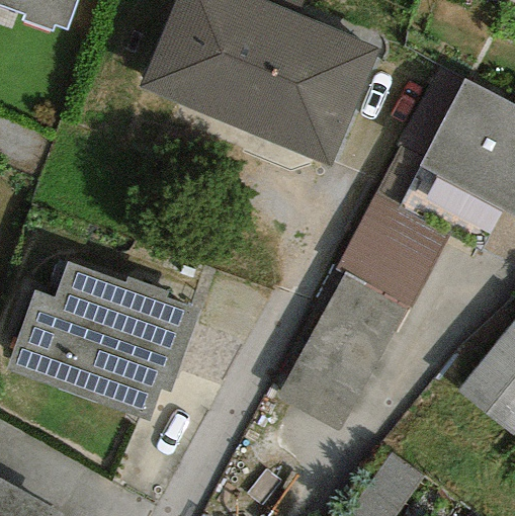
[(0,0),(0,3),(24,12),(22,18),(53,29),(55,23),(66,27),(76,0),(0,0)]
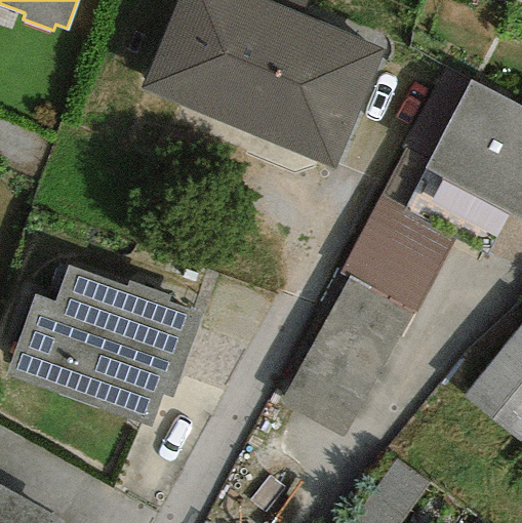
[(384,49),(266,0),(177,0),(142,87),(334,167),(384,49)]
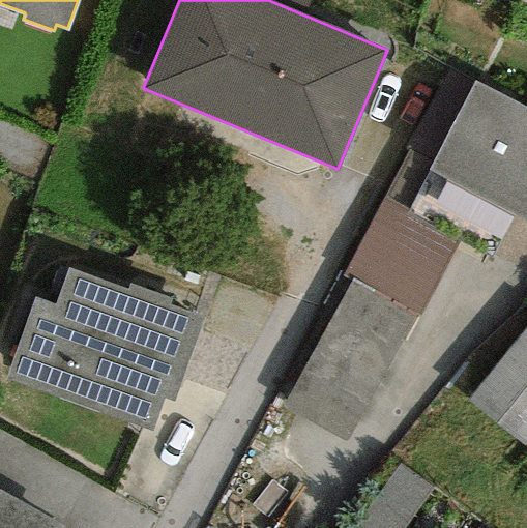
[(526,107),(475,79),(429,167),(526,222),(526,107)]
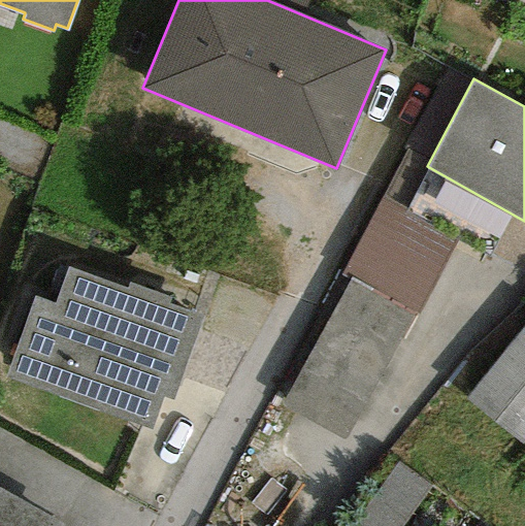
[(385,194),(342,272),(421,315),(460,238),(385,194)]
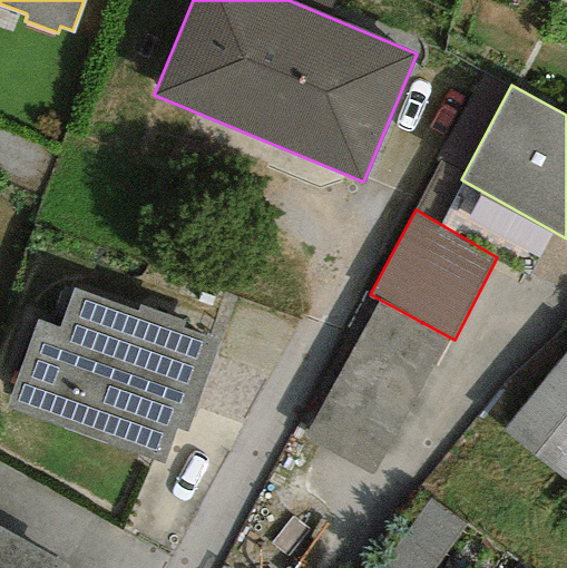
[(138,310),(74,285),(59,325),(39,317),(7,404),(165,463),(178,428),(187,431),(222,339),(184,325),(186,320),(142,303),(138,310)]
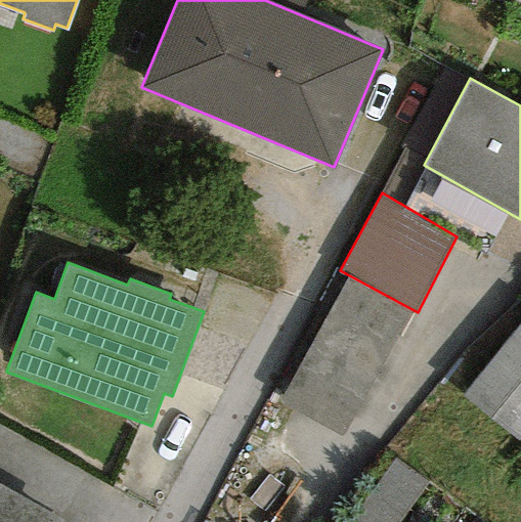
[(415,315),(348,279),(279,403),(346,439),(415,315)]
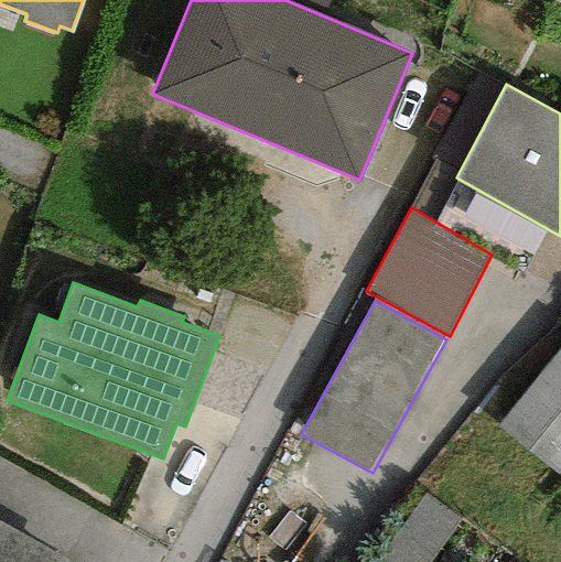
[(560,337),(500,410),(560,460),(560,337)]
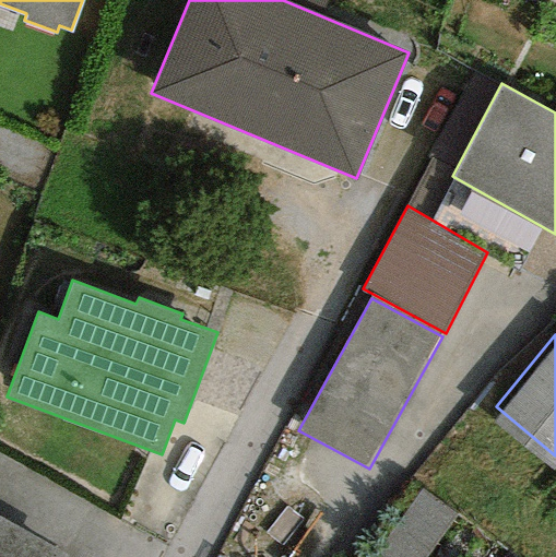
[(430,483),(368,556),(413,556),(457,505),(430,483)]
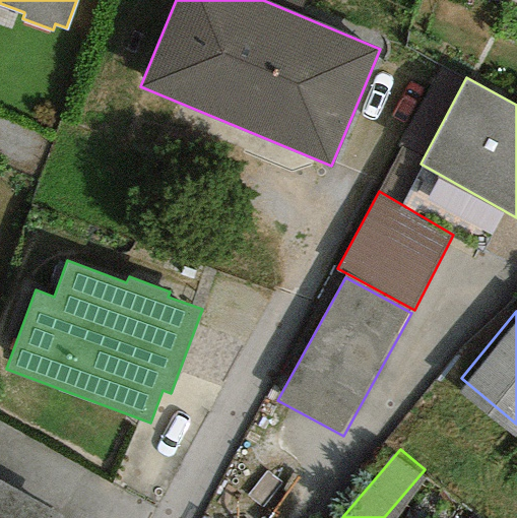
[(61,517),(64,513),(0,477),(0,517),(61,517)]
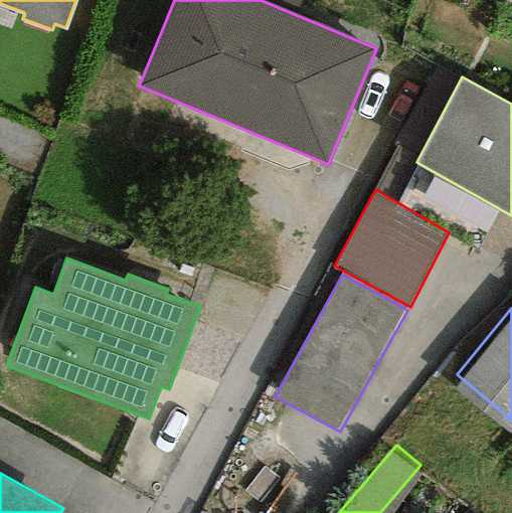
All buildings are outlined.
